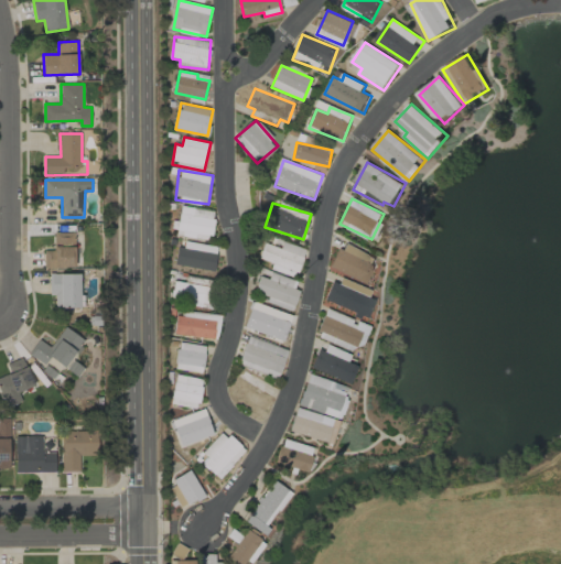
[(212,240),(217,212),(182,206),(177,235),(212,240)]
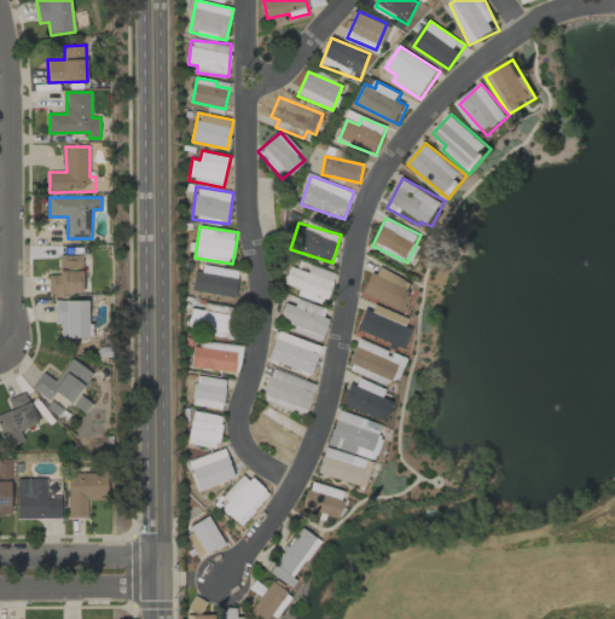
[(51,275),(51,293),(83,293),(83,255),(61,255),(61,275),(51,275)]
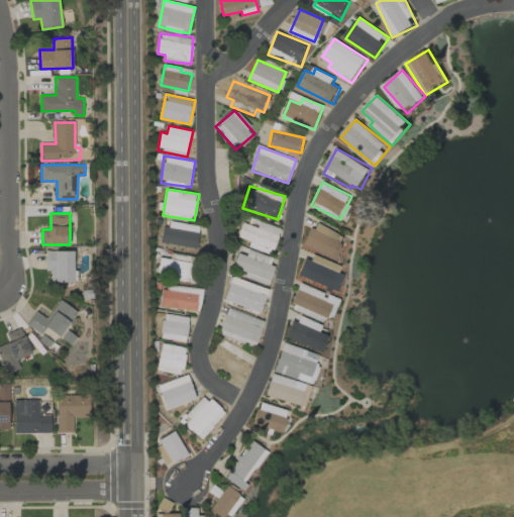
[(201,226),(167,220),(163,241),(197,248),(201,226)]
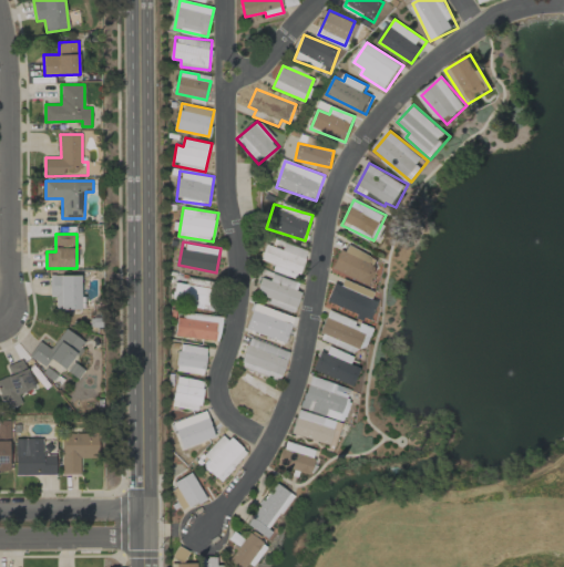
[(260,259),(275,265),(273,270),(298,279),(309,250),(286,241),(283,249),(267,244),(260,259)]
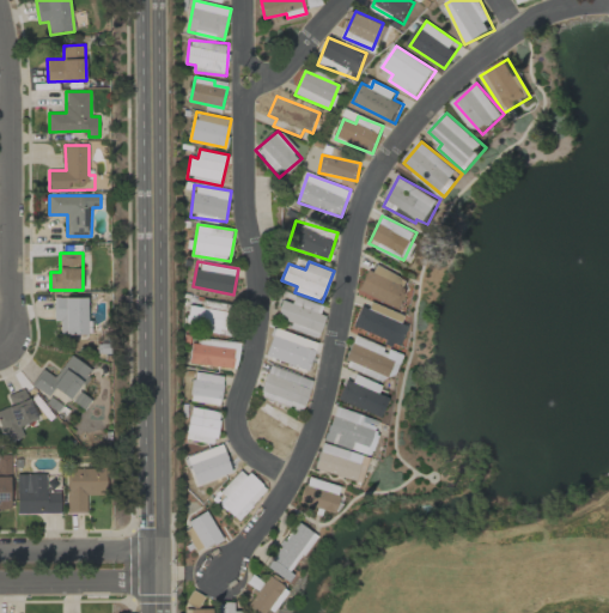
[(361,292),(401,307),(410,279),(371,265),(361,292)]
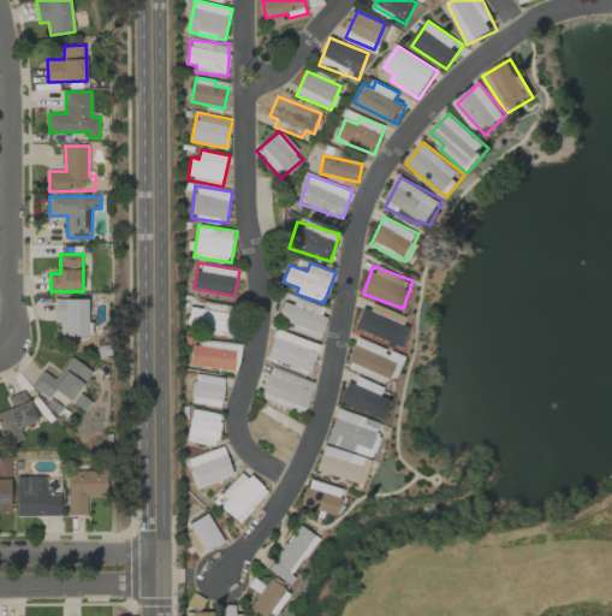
[(292,331),(320,339),(330,308),(297,297),(295,304),(285,302),(280,319),(293,324),(292,331)]
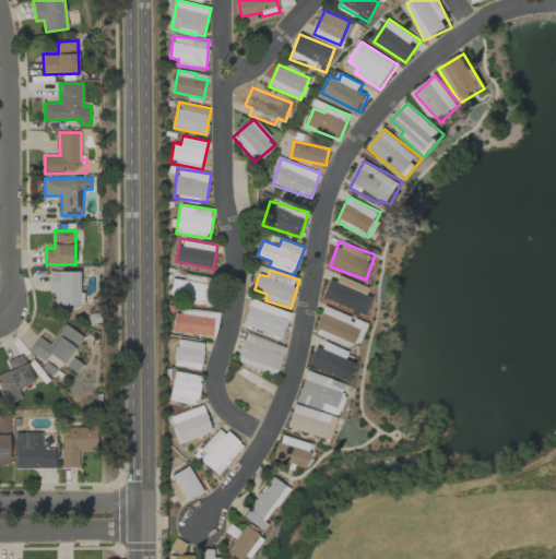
[(50,293),(56,293),(56,305),(80,305),(81,271),(50,271),(50,293)]
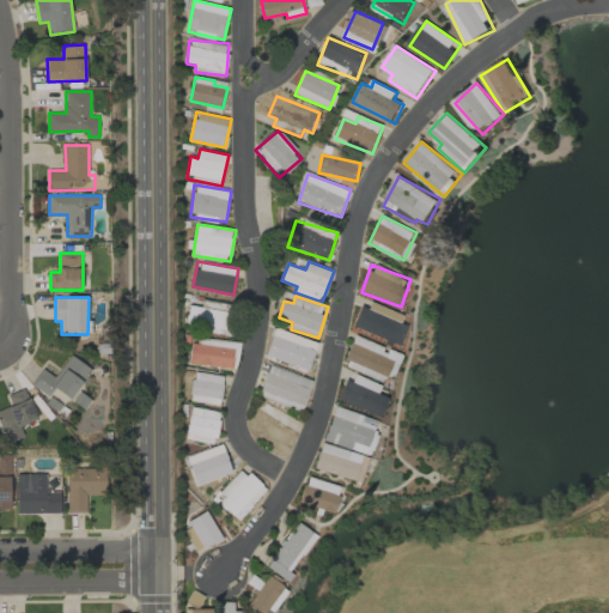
[(400,345),(408,326),(361,307),(353,326),(400,345)]
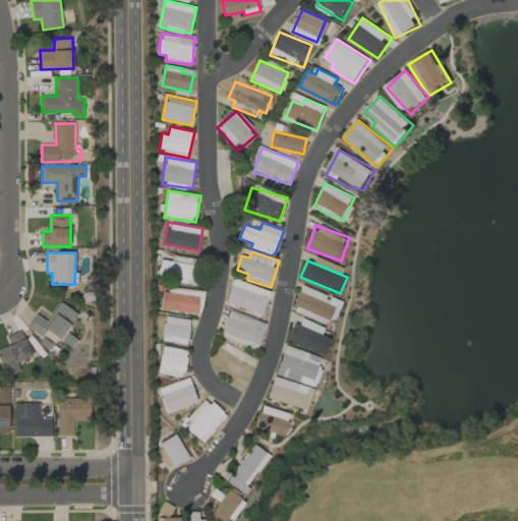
[(195,282),(196,263),(161,262),(160,280),(195,282)]
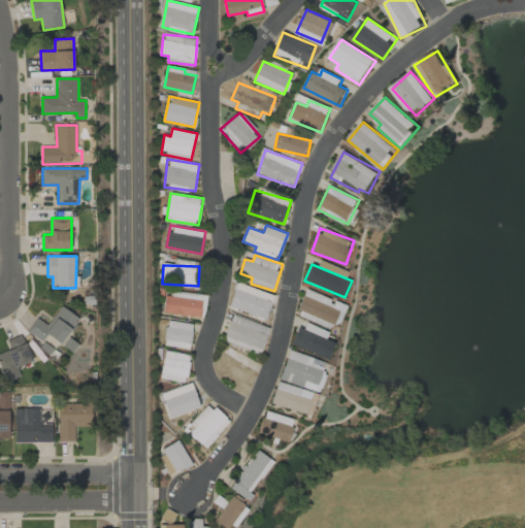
[(231,309),(268,324),(279,296),(241,283),(231,309)]
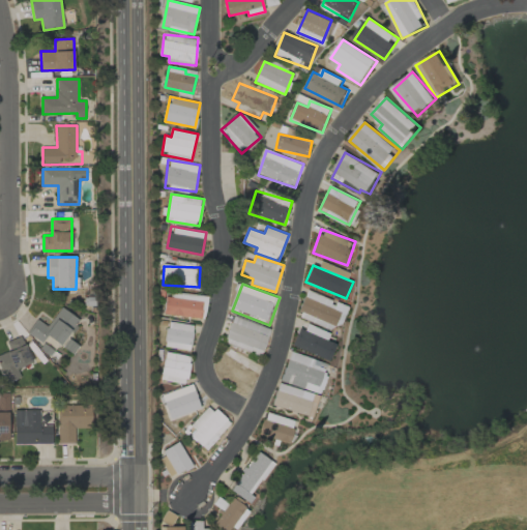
[(349,307),(309,291),(298,316),(332,330),(337,321),(342,323),(349,307)]
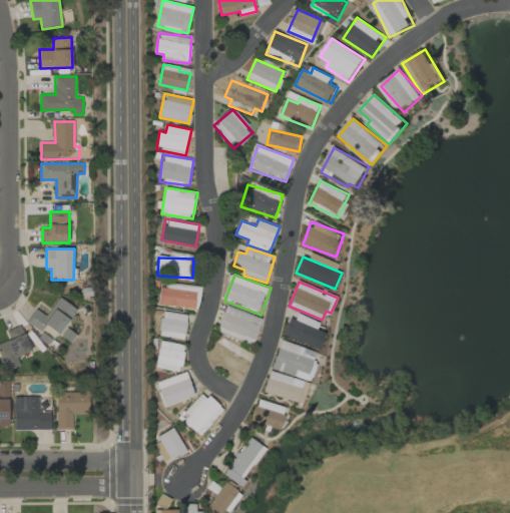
[(161,283),(159,304),(199,309),(201,288),(161,283)]
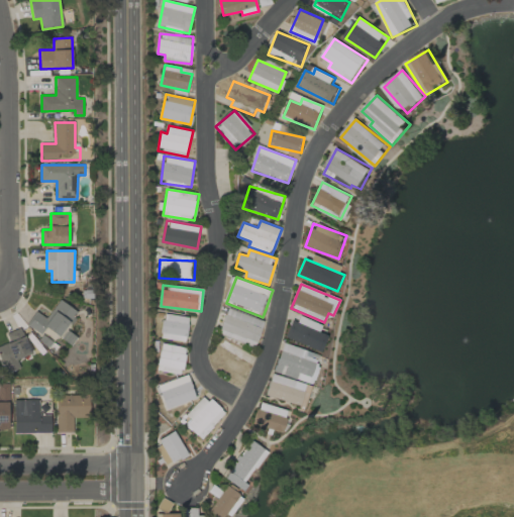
[(79,312),(61,299),(46,318),(37,311),(27,324),(41,334),(46,328),(61,338),(79,312)]
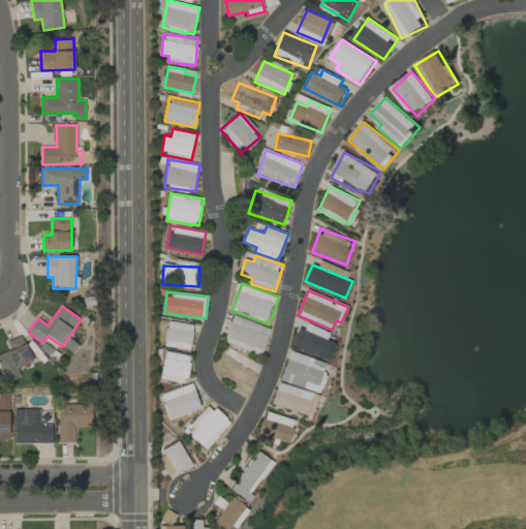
[(264,354),(271,327),(233,316),(225,344),(264,354)]
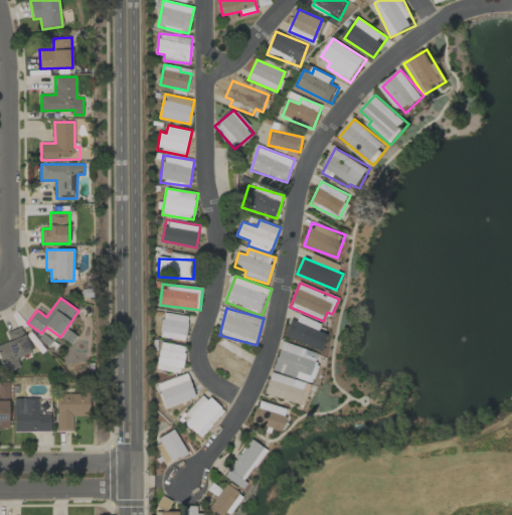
[(186,340),(188,315),(164,313),(161,337),(186,340)]
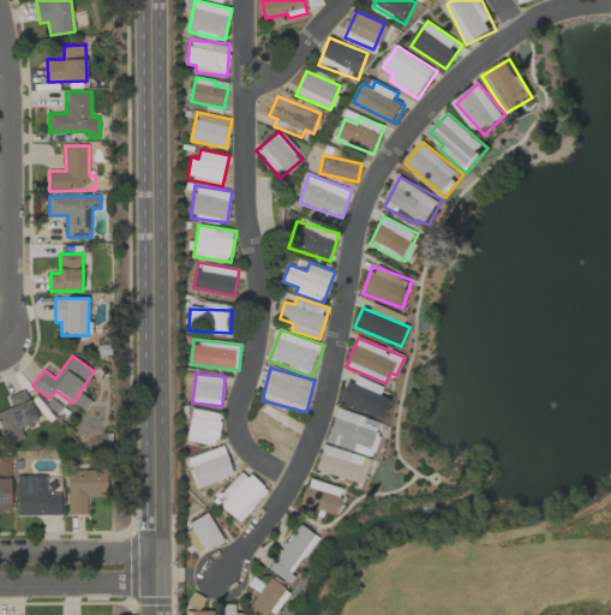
[(355,383),(348,381),(340,401),(383,418),(390,399),(381,394),(384,386),(358,376),(355,383)]
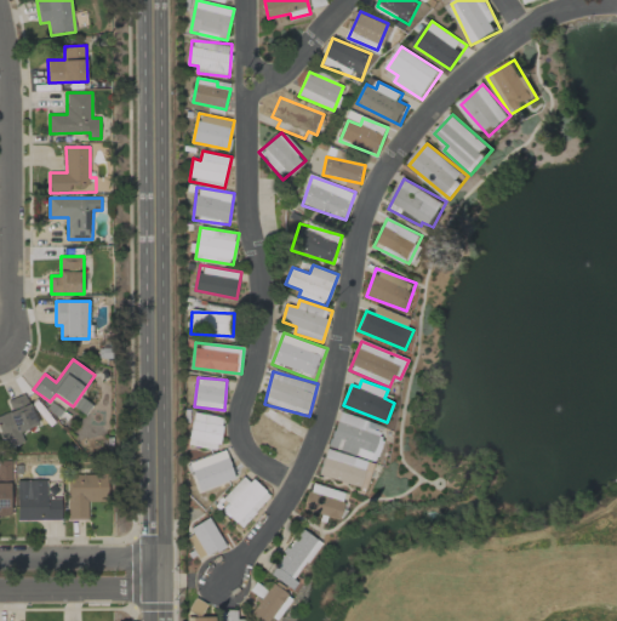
[(39,426),(28,393),(9,400),(12,411),(0,415),(0,426),(7,448),(24,443),(21,432),(39,426)]
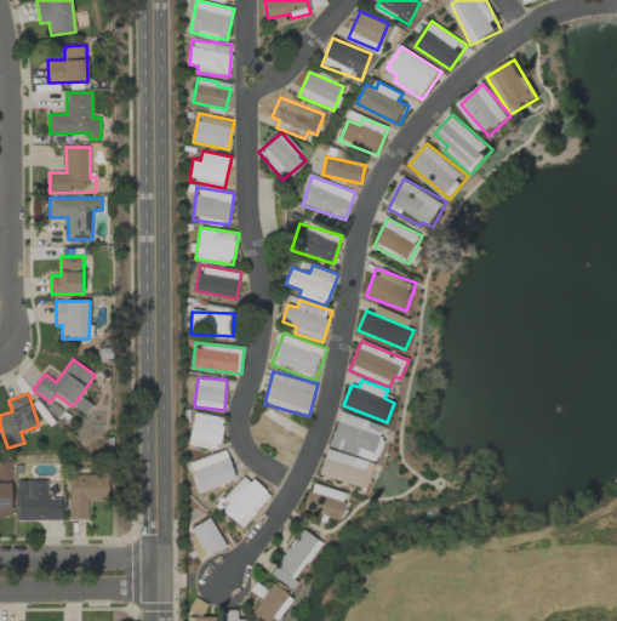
[(306,429),(268,406),(253,429),(266,436),(262,442),(289,459),(306,429)]
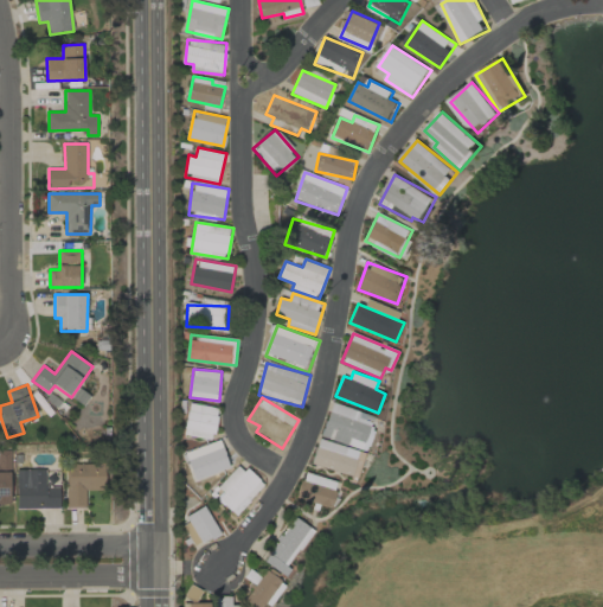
[(378,417),(334,402),(322,435),(366,451),(378,417)]
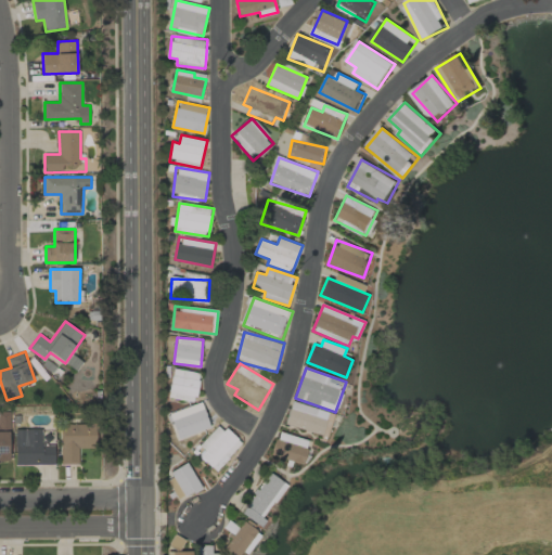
[(202,373),(175,369),(169,397),(196,402),(202,373)]
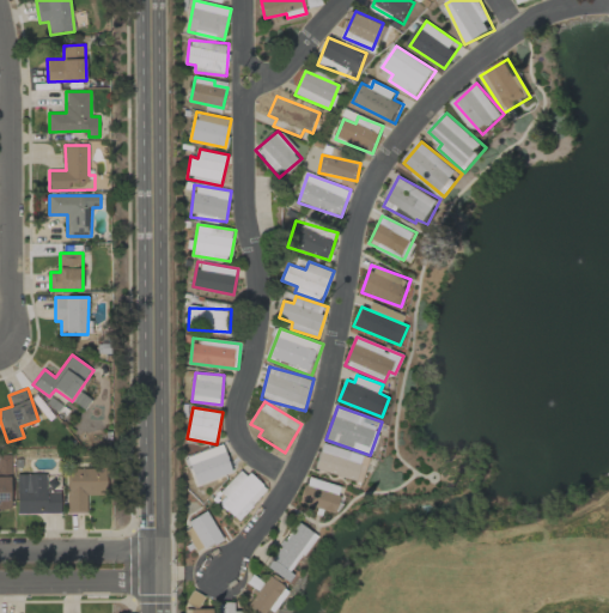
[(357,479),(363,454),(322,444),(316,471),(357,479)]
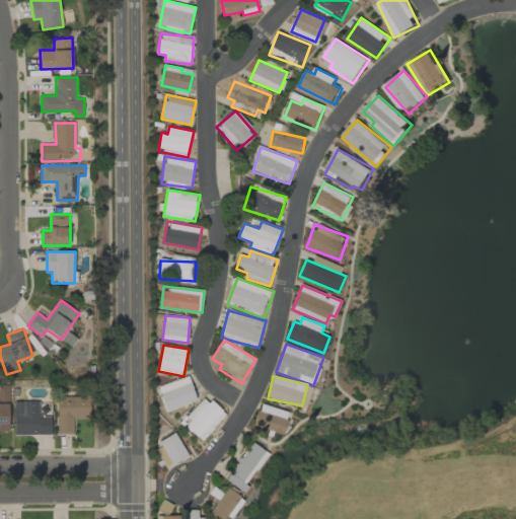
[(165,393),(159,394),(161,406),(196,400),(192,379),(163,384),(165,393)]
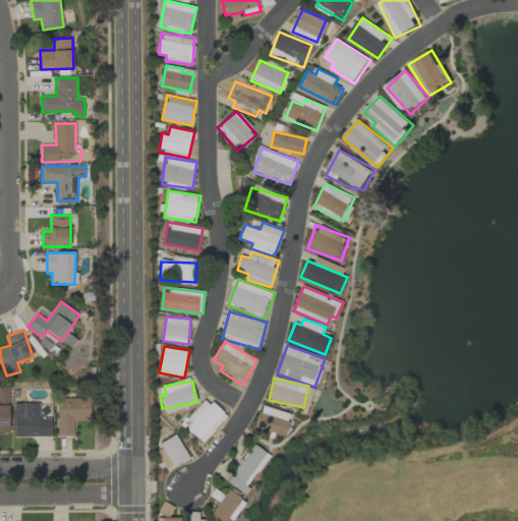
[(0,433),(11,433),(10,386),(0,386),(0,433)]
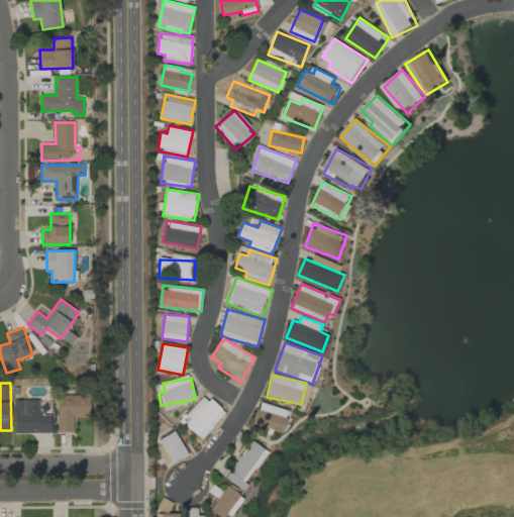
[(203,437),(226,413),(205,394),(183,418),(203,437)]
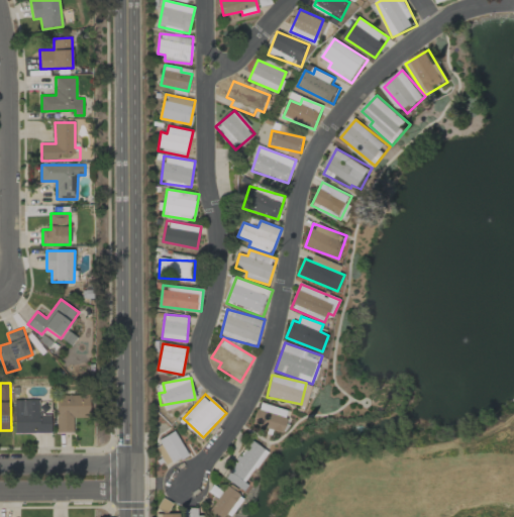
[(58,431),(74,432),(74,417),(91,417),(91,396),(59,395),(58,431)]
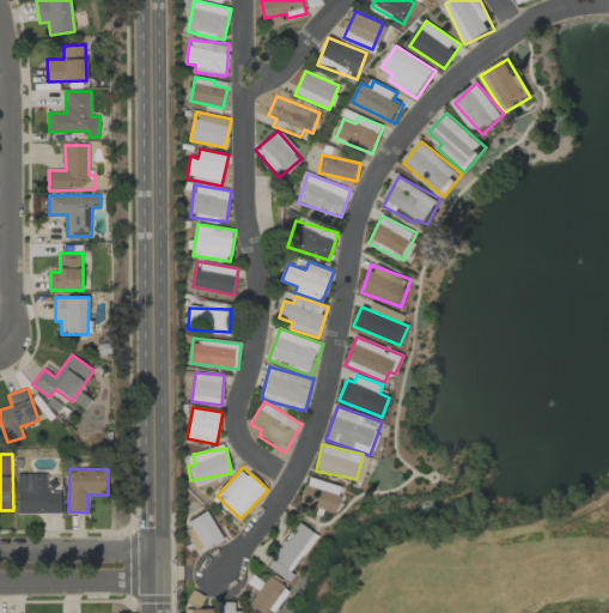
[(19,514),(62,513),(61,492),(48,492),(48,473),(18,474),(19,514)]
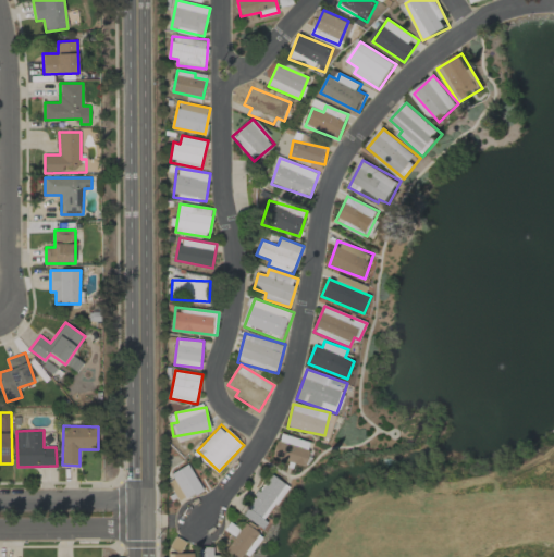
[(311,442),(281,433),(273,457),(305,466),(311,442)]
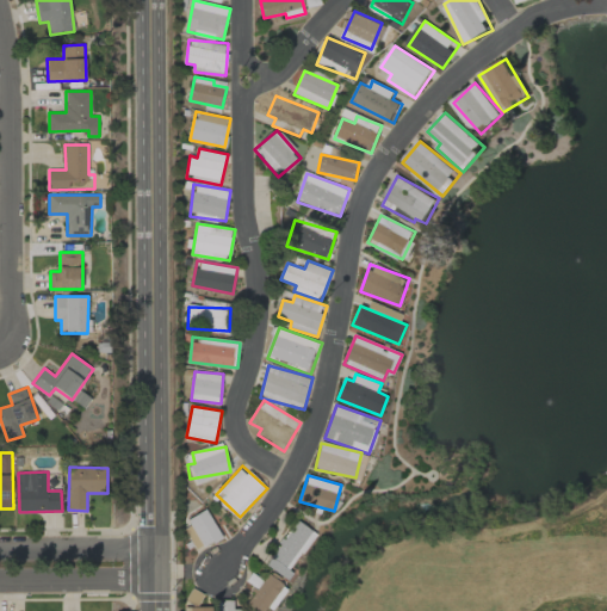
[(222,537),(209,511),(183,525),(197,550),(222,537)]
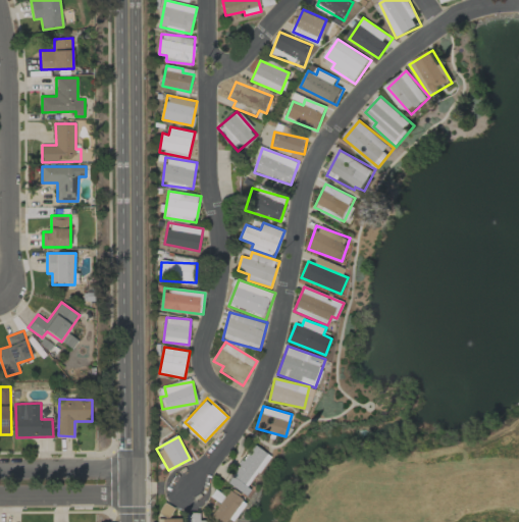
[(228,483),(246,493),(270,455),(254,444),(228,483)]
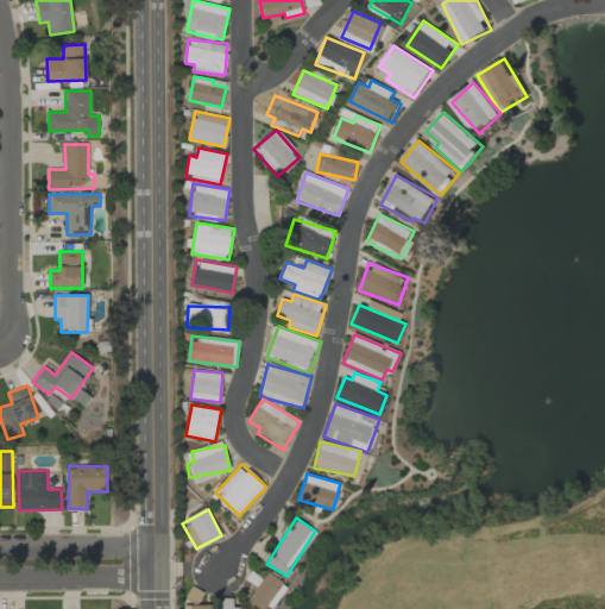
[(257,608),(270,608),(285,583),(268,573),(264,581),(251,573),(246,582),(256,588),(247,602),(257,608)]
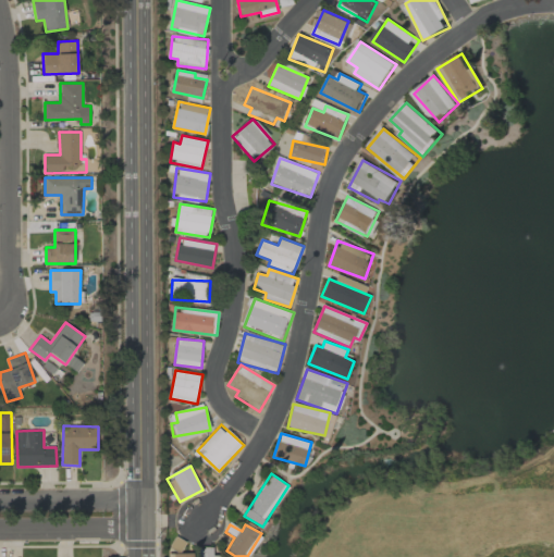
[(198,556),(222,556),(222,555),(214,556),(213,547),(198,547),(198,556)]
